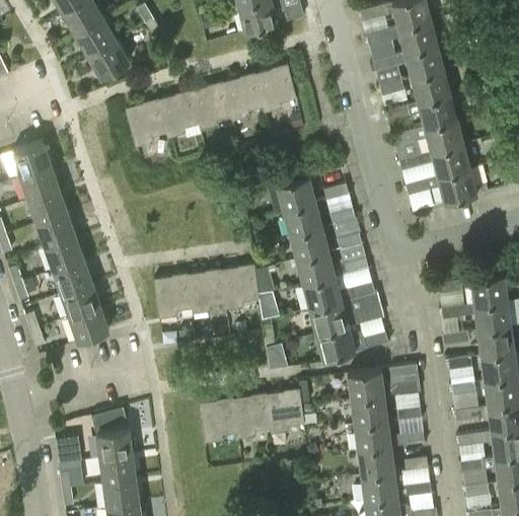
[(56,0),(64,13),(85,0),(56,0)]
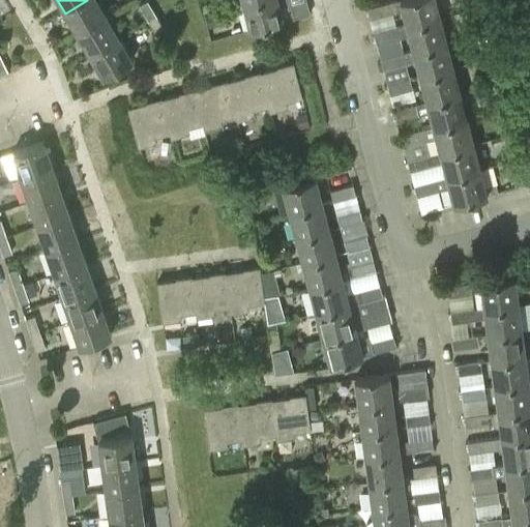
[(107,18),(95,0),(87,0),(65,13),(79,35),(107,18)]
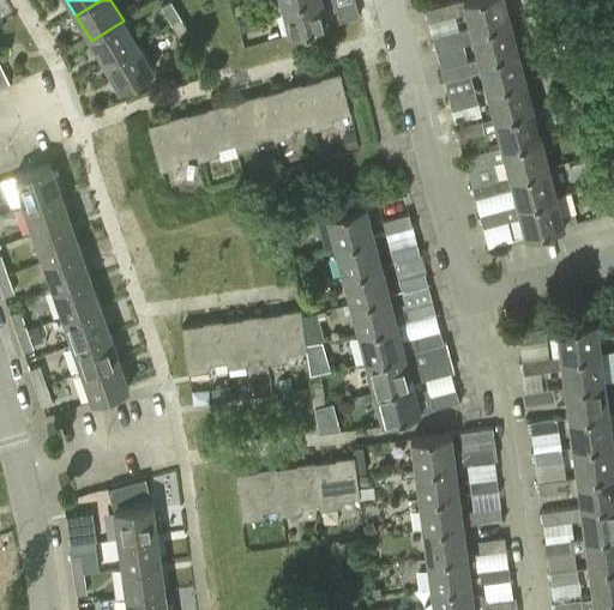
[(307,0),(282,7),(290,37),(357,19),(353,7),(333,14),(331,7),(327,6),(325,0),(307,0)]
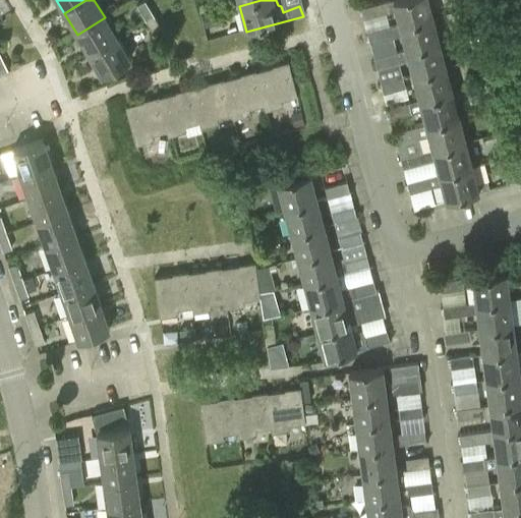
[(399,0),(393,2),(400,27),(433,18),(427,0),(399,0)]
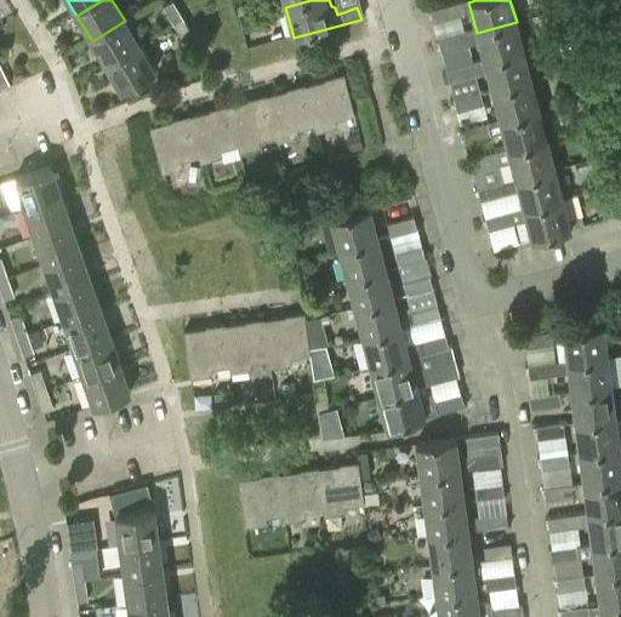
[(183,21),(172,4),(163,10),(174,27),(183,21)]
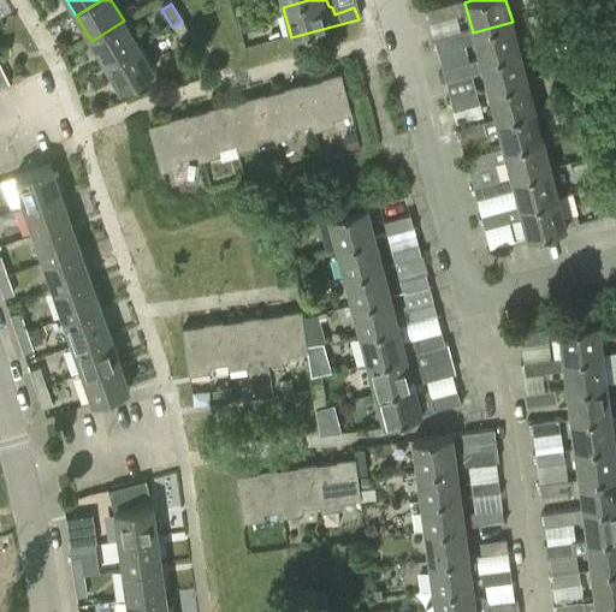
[(461,17),(457,5),(426,12),(430,25),(461,17)]
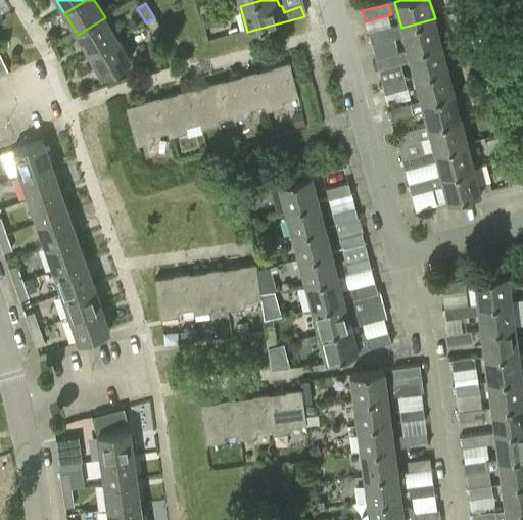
[(202,17),(205,29),(219,26),(216,14),(202,17)]
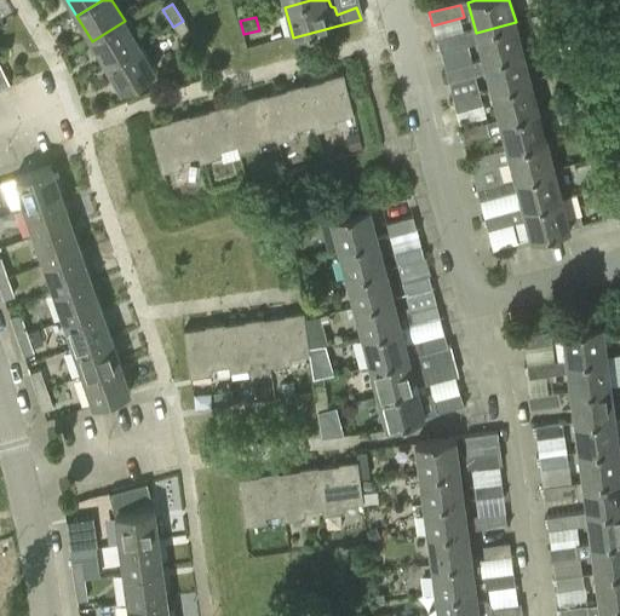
[(92,41),(107,65),(139,46),(125,21),(92,41)]
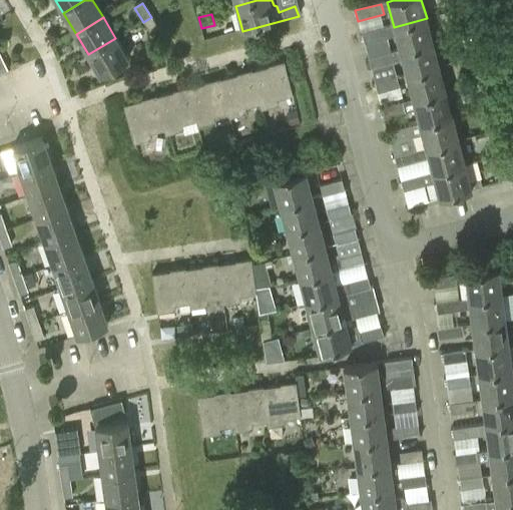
[(151,17),(143,22),(151,36),(159,32),(151,17)]
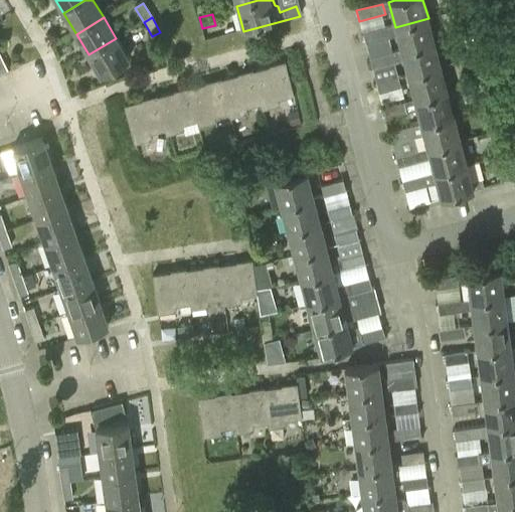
[(435,43),(428,18),(395,27),(401,51),(402,51),(435,43)]
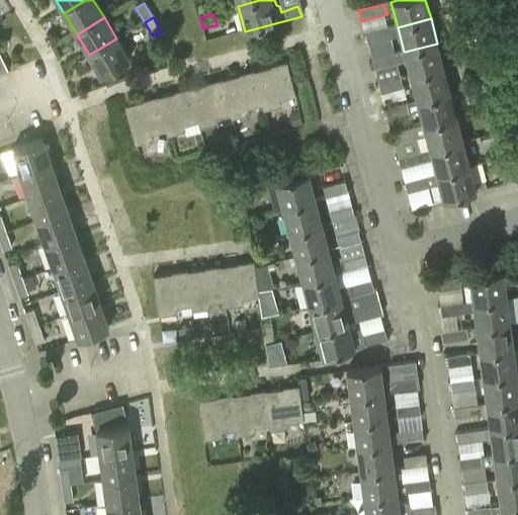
[(391,39),(387,29),(365,35),(368,46),(391,39)]
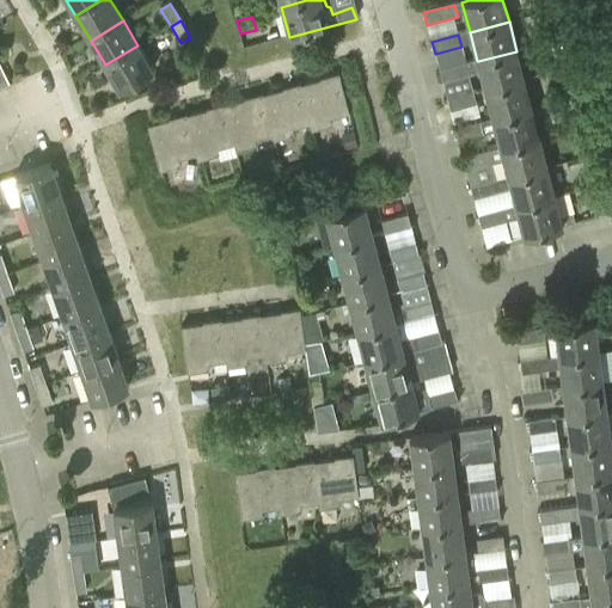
[(153,72),(138,45),(105,65),(121,91),(153,72)]
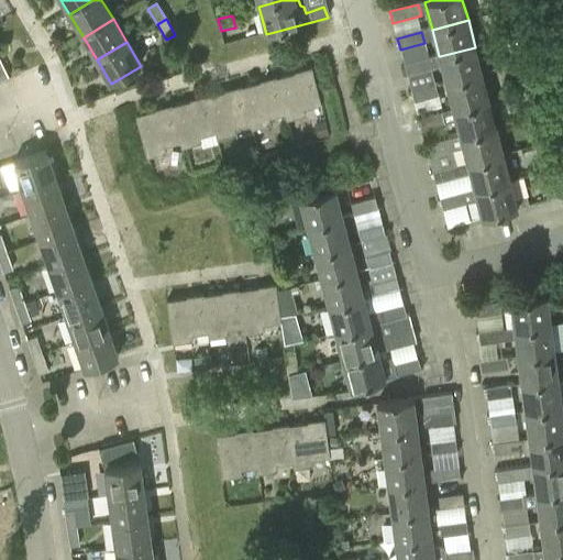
[(483,74),(475,47),(440,56),(439,56),(404,65),(407,77),(442,67),(446,84),(483,74)]
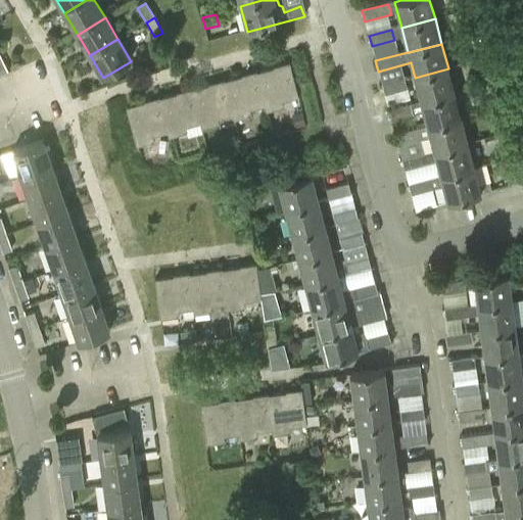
[(290,62),(256,72),(266,107),(267,112),(284,107),(283,102),(299,98),(290,62)]
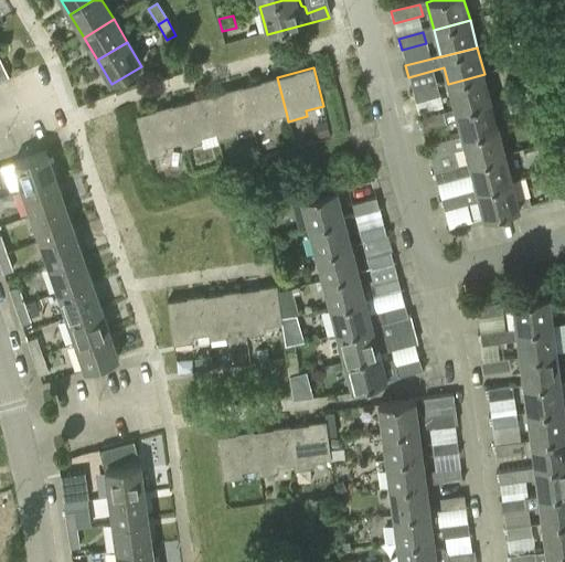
[(448,84),(455,110),(491,102),(484,74),(448,84)]
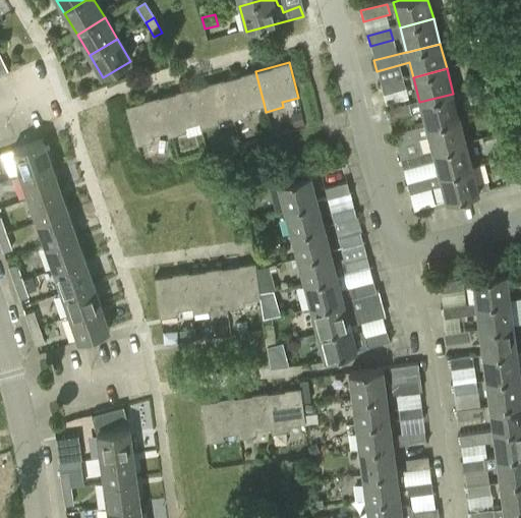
[(249,111),(265,107),(255,71),(223,79),(233,115),(232,115),(233,120),(250,115),(249,111)]
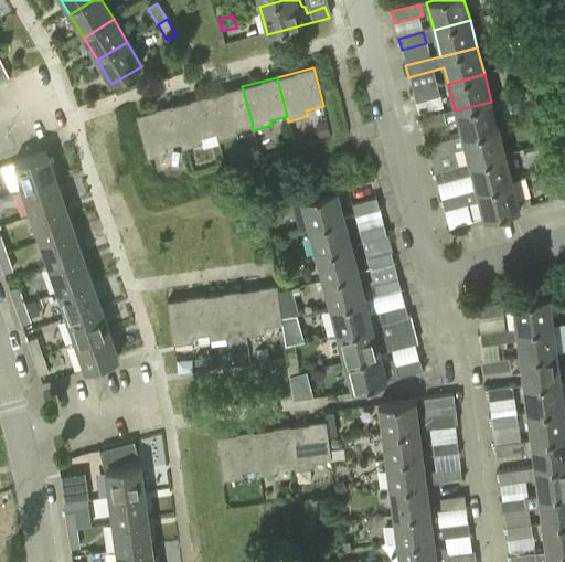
[(236,129),(252,125),(253,125),(242,86),(206,96),(217,135),(216,135),(217,139),(237,135),(236,129)]
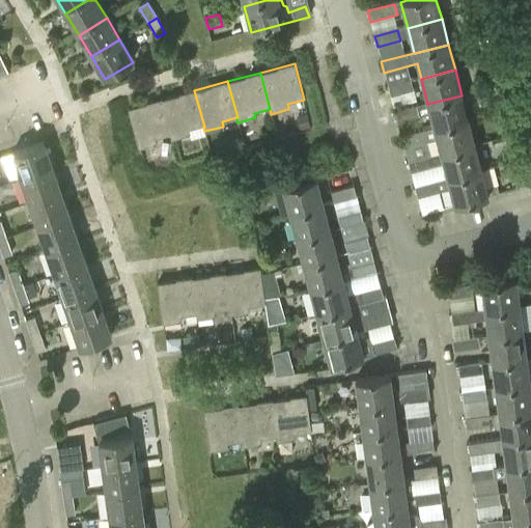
[(413,91),(411,81),(388,87),(390,98),(413,91)]
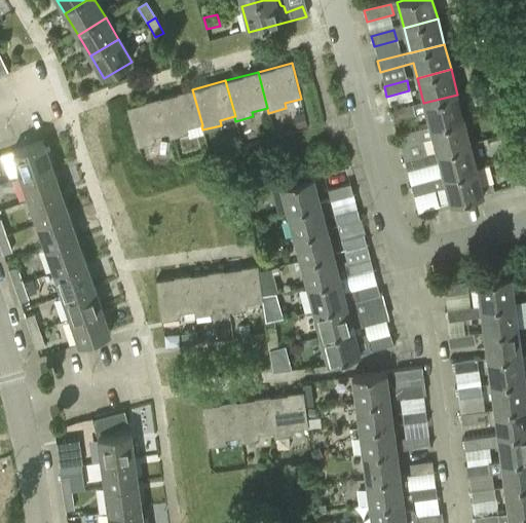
[(202,125),(192,89),(160,98),(170,134),(168,134),(171,139),(188,135),(187,129),(201,125),(202,125)]
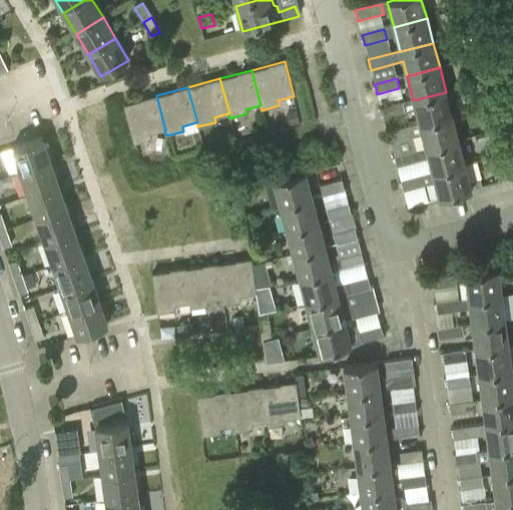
[(416,110),(420,124),(420,125),(453,116),(446,92),(413,100),(381,109),(384,119),(416,110)]
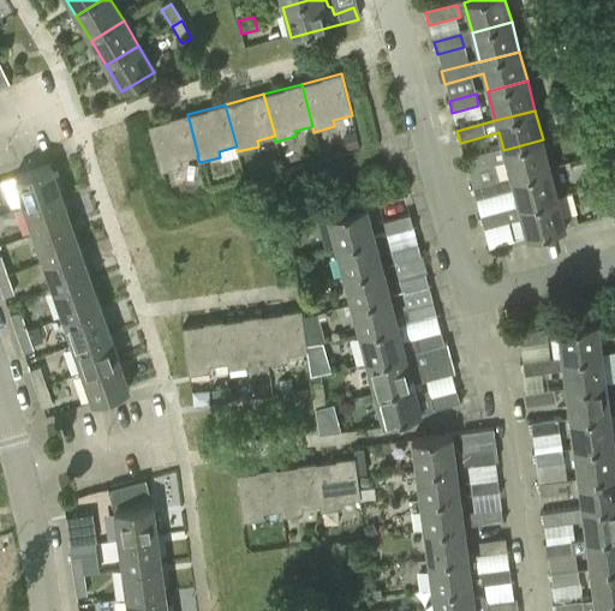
[(180,161),(197,156),(198,156),(187,114),(149,125),(161,172),(183,167),(180,161)]
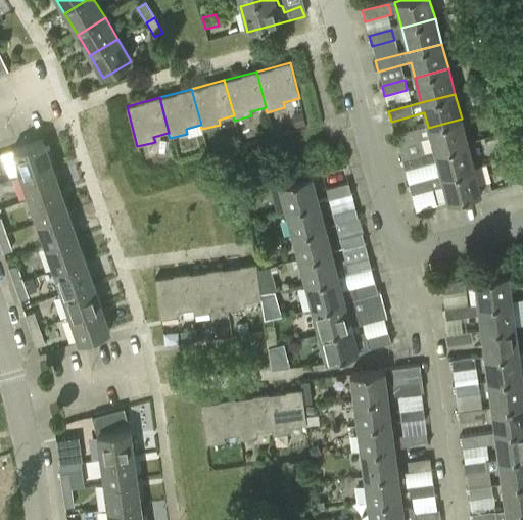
[(497,100),(482,104),(485,113),(500,110),(497,100)]
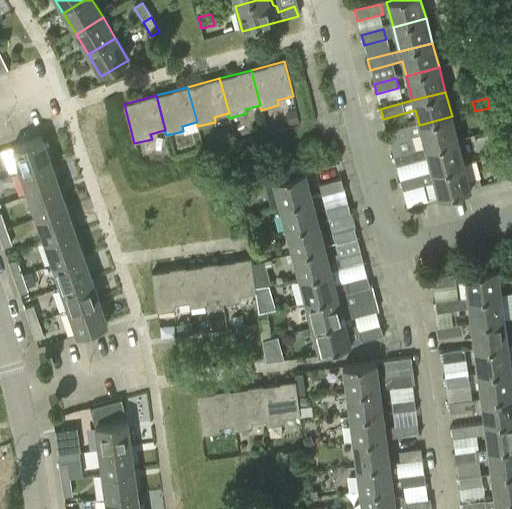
[(289,127),(298,125),(295,112),(286,115),(289,127)]
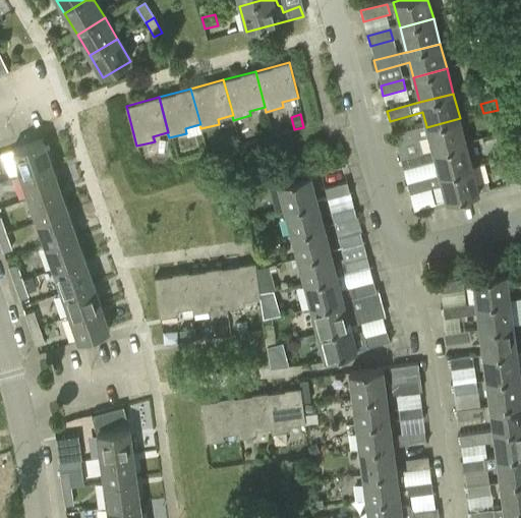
[(429,137),(432,151),(432,152),(466,144),(460,118),(426,127),(426,126),(393,135),(396,146),(429,137)]
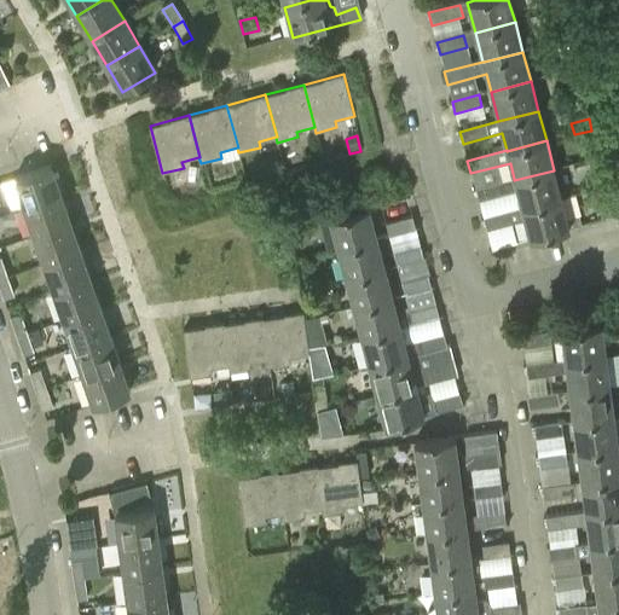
[(16,180),(25,209),(63,196),(53,167),(16,180)]
